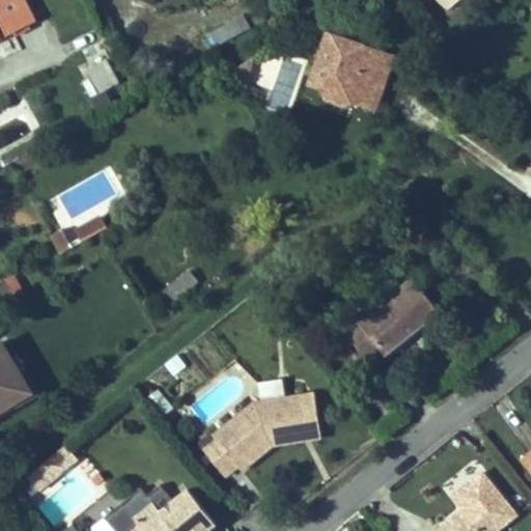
[(32,18),(22,0),(0,0),(0,12),(0,14),(8,30),(32,18)]
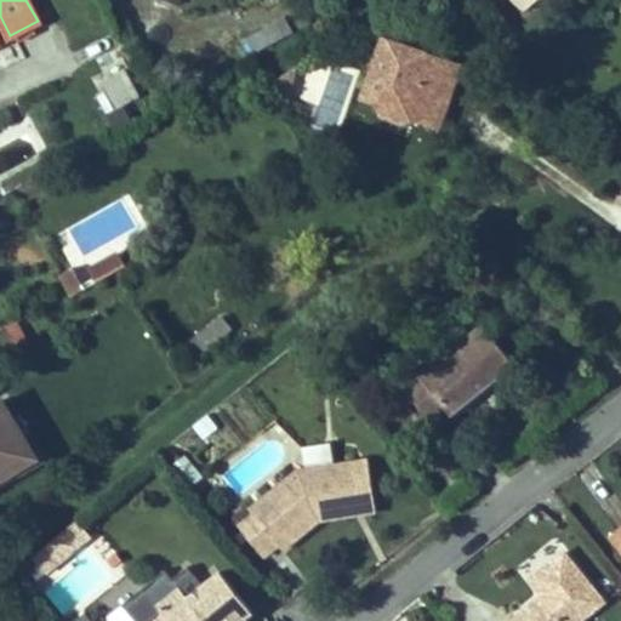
[(516,0),(525,11),(536,0),(516,0)]
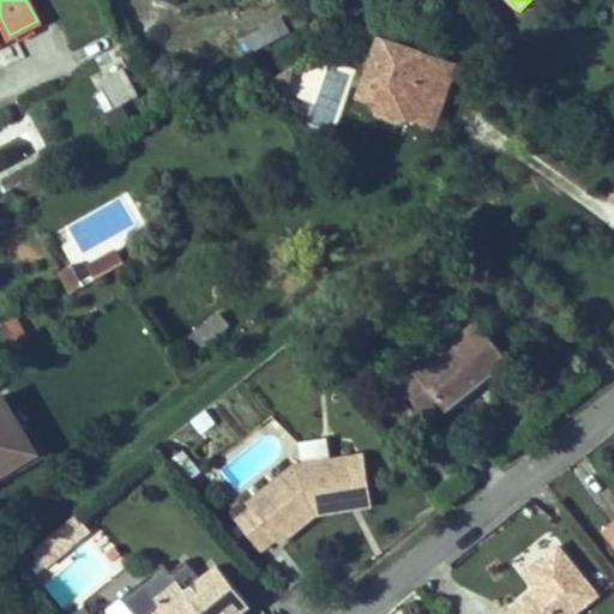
[(252,52),(290,31),(282,16),(244,36),(252,52)]
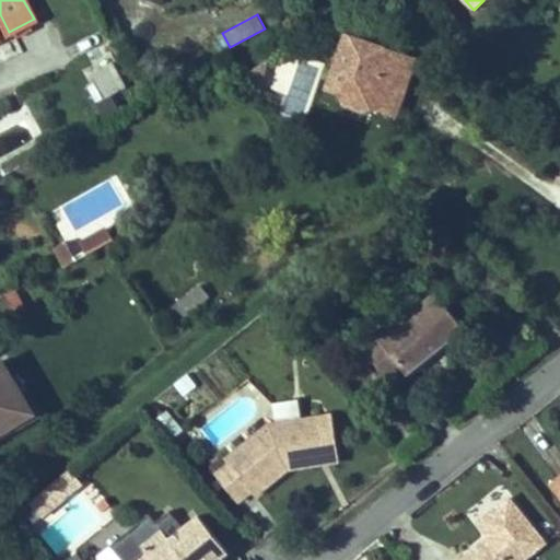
[(353,47),(357,37),(347,34),(343,44),(353,47)]
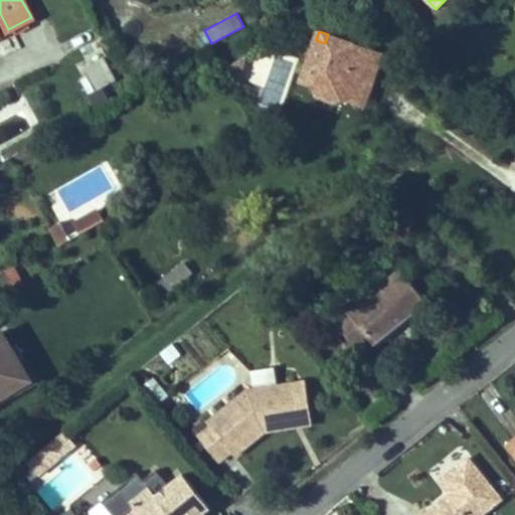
[(367,70),(374,51),(328,34),(325,43),(316,40),(302,80),(312,83),(316,94),(335,101),(346,96),(364,102),(374,73),(367,70)]
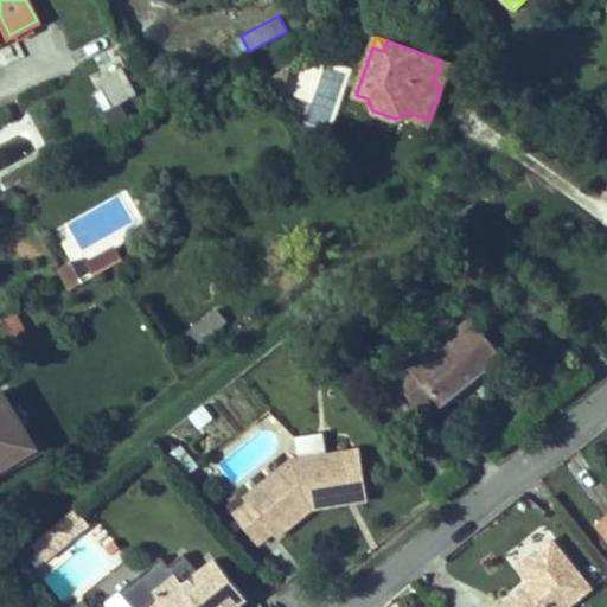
[(308,103),(304,120),(333,128),(350,71),(299,57),(287,96),(308,103)]
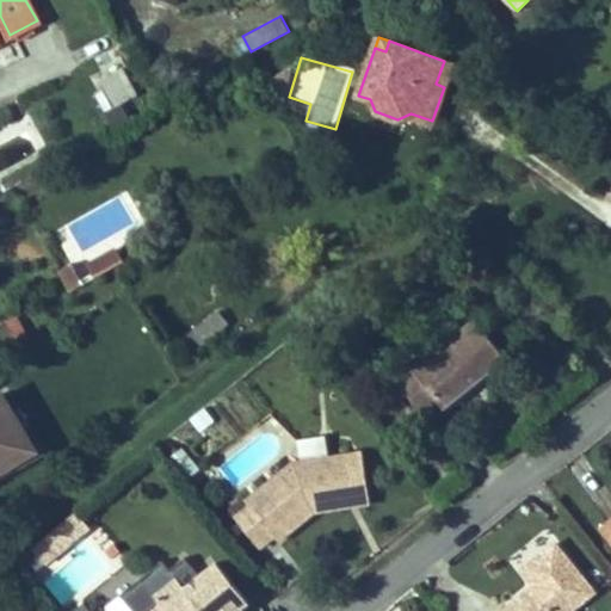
[(444,87),(452,63),(444,61),(436,84),(444,87)]
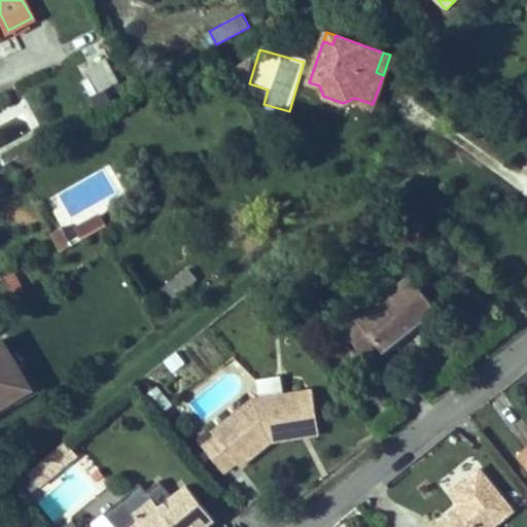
[(242,93),(251,57),(232,70),(242,93)]
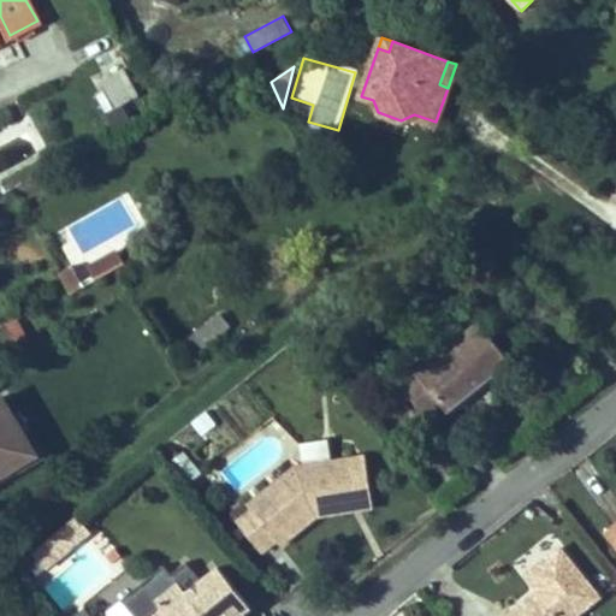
[(137,95),(124,69),(99,82),(113,107),(137,95)]
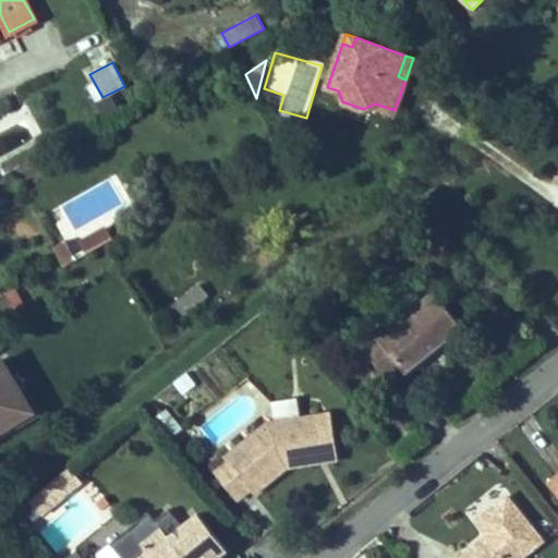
[(0,123),(0,161),(38,138),(22,111),(0,123)]
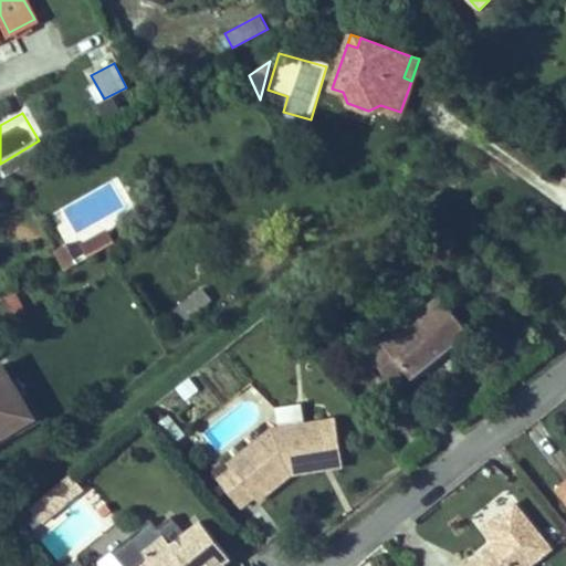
[(90,257),(115,242),(108,231),(84,245),(90,257)]
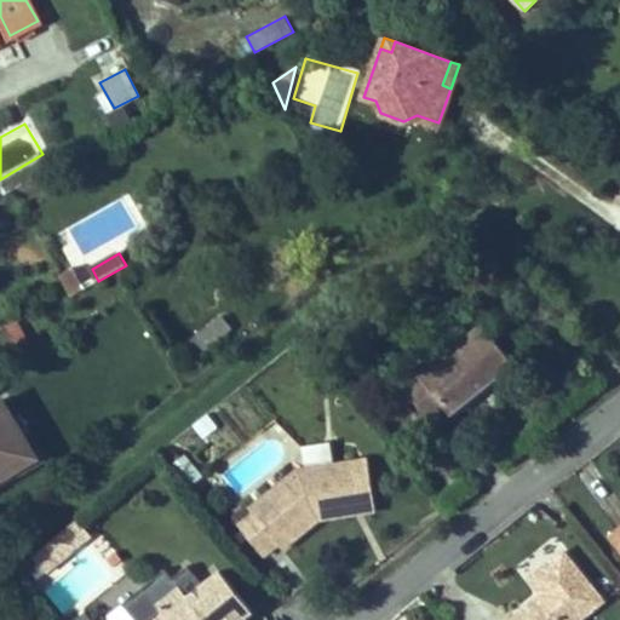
[(85,288),(73,267),(62,274),(73,294),(85,288)]
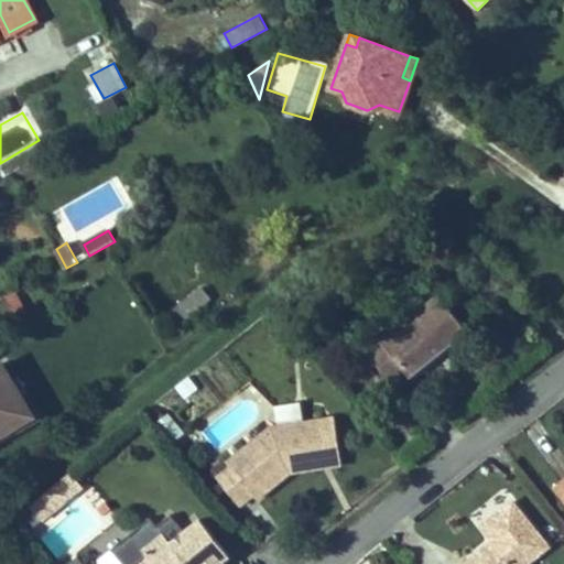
[(179,324),(212,299),(203,288),(170,313),(179,324)]
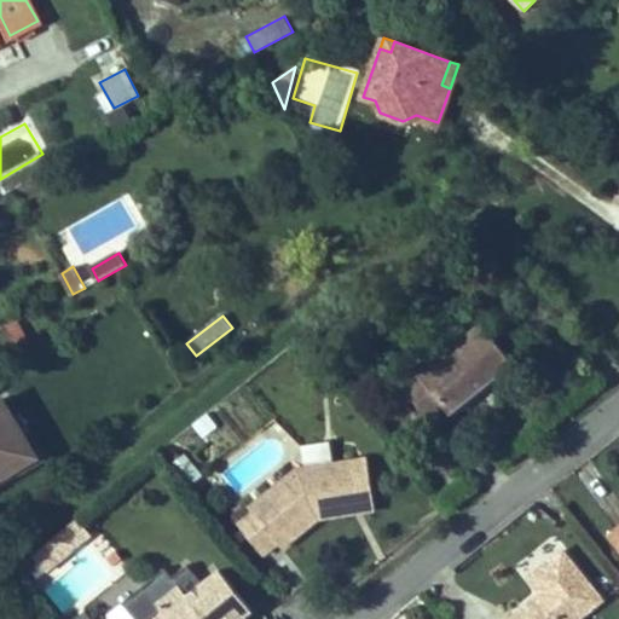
[(24,339),(12,320),(4,327),(15,345),(24,339)]
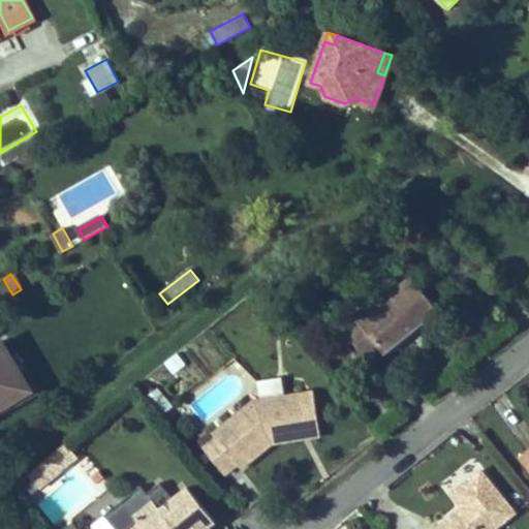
[(384,352),(438,310),(412,277),(344,330),(366,356),(379,346),(384,352)]
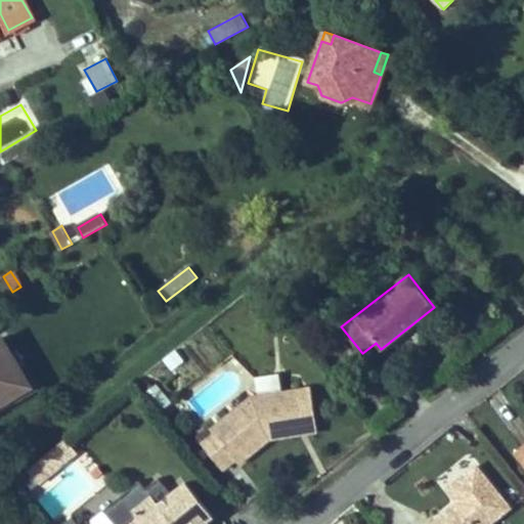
[(0,299),(12,292),(3,276),(0,277),(0,299)]
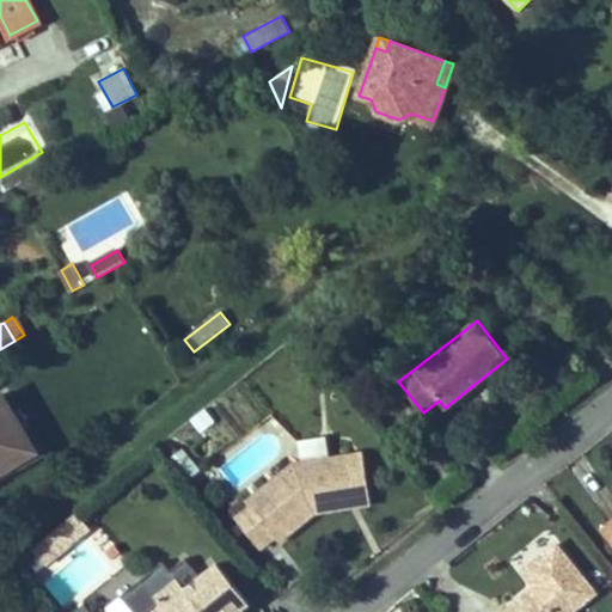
[(36,451),(2,395),(0,395),(0,464),(4,470),(36,451)]
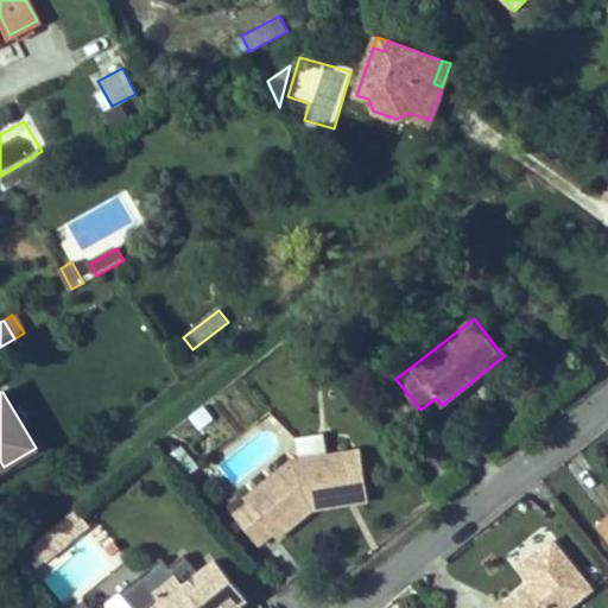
[(367,500),(359,450),(350,451),(358,494),(315,500),(309,505),(312,508),(367,500)]
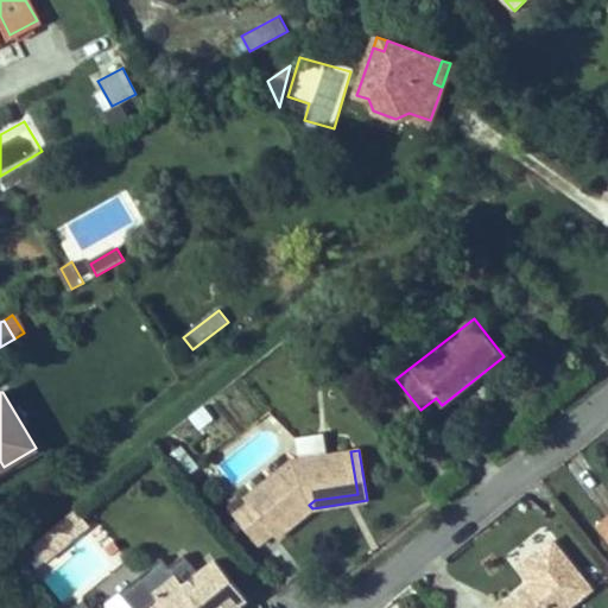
[(315,500),(358,494),(350,451),(292,461),(245,498),(242,494),(229,505),(236,513),(234,515),(258,545),(272,533),(277,538),(312,508),(309,505),(315,500)]
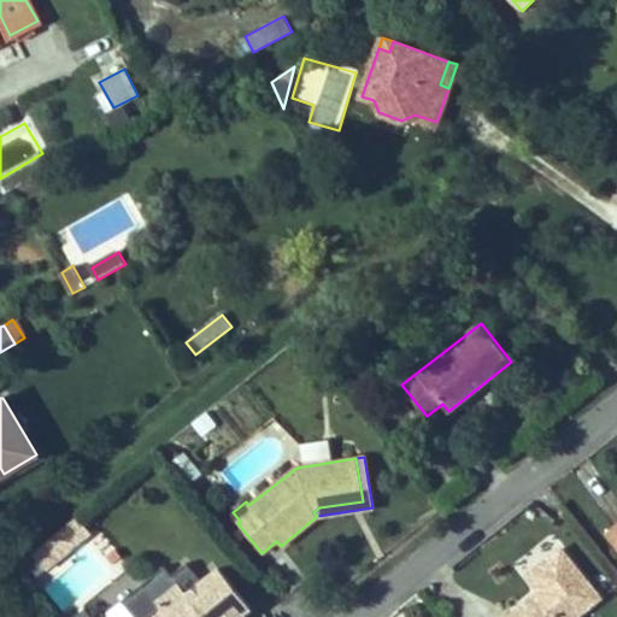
[(65,552),(90,532),(77,516),(52,538),(65,552)]
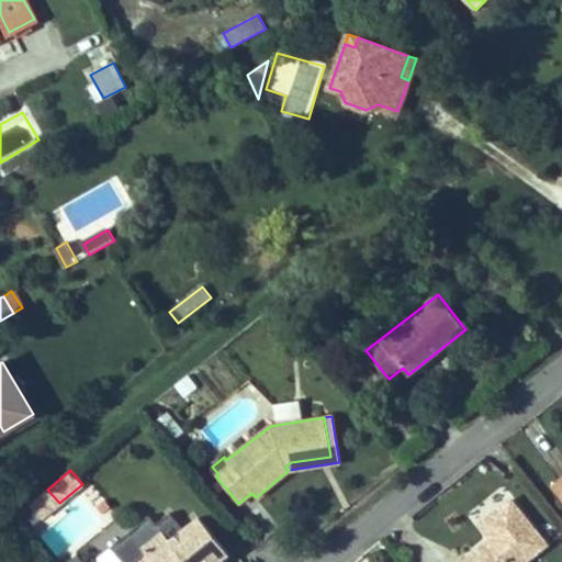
[(42,517),(59,503),(47,490),(31,503),(42,517)]
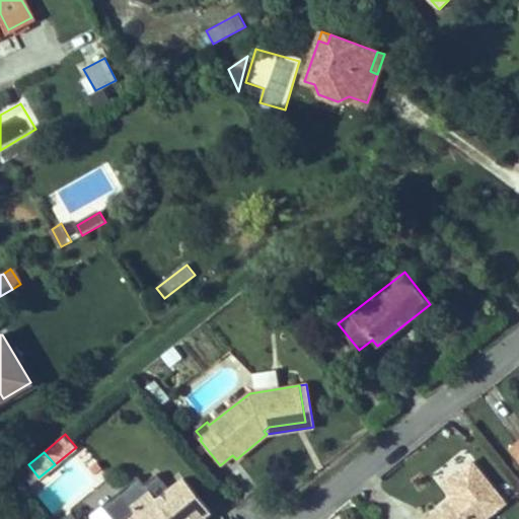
[(484,518),(505,502),(472,461),(444,484),(455,497),(428,518),(484,518)]
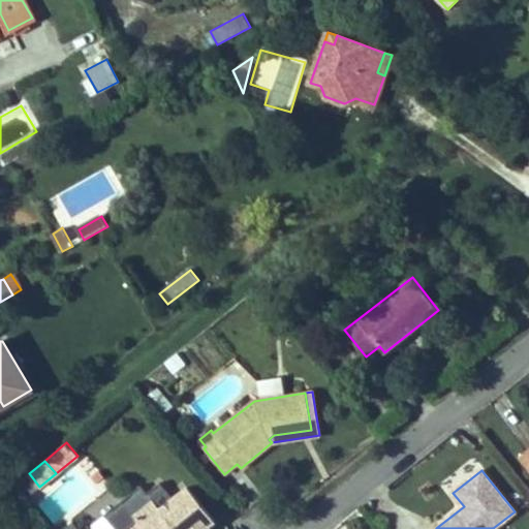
[(204,528),(215,520),(188,487),(174,499),(160,483),(147,493),(141,486),(104,515),(116,528),(204,528)]
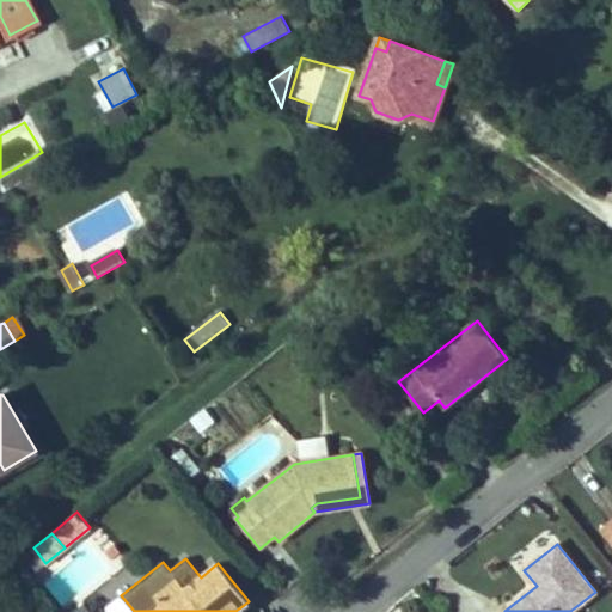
[(134,611),(121,595),(106,607),(110,611),(134,611)]
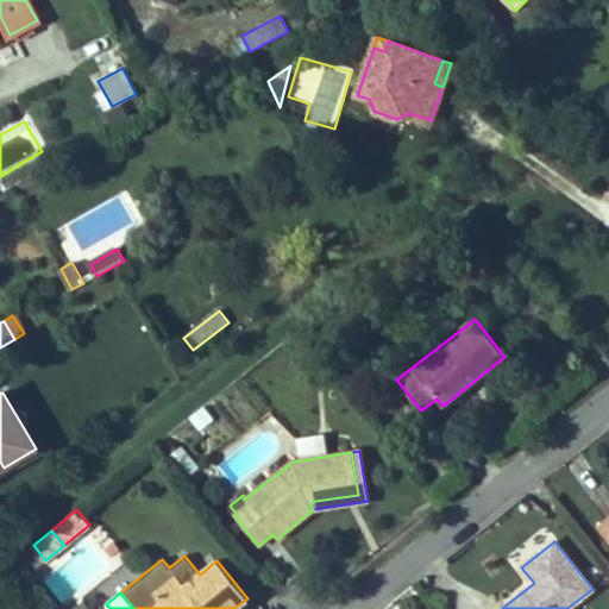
All buildings are outlined.
